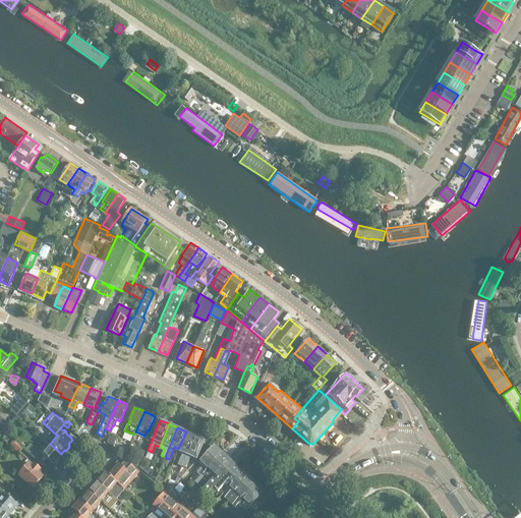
[(1,437),(9,444),(19,452),(24,446),(6,430),(1,437)]
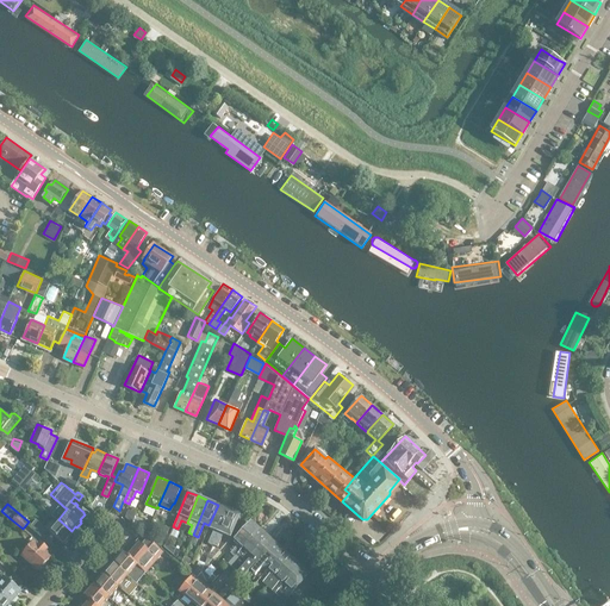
[(228,508),(218,505),(209,525),(215,528),(209,541),(213,543),(228,508)]
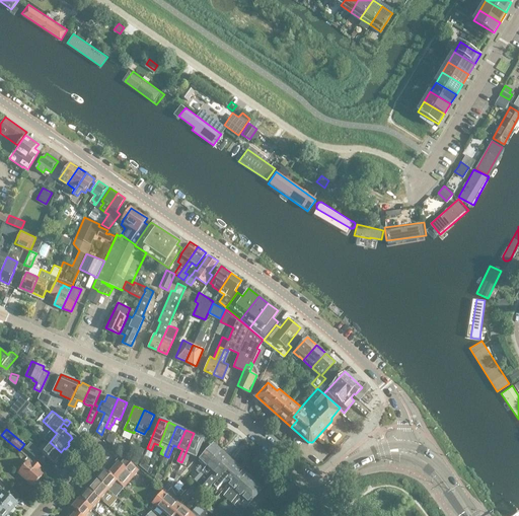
[(106,439),(110,443),(112,444),(116,435),(109,432),(106,439)]
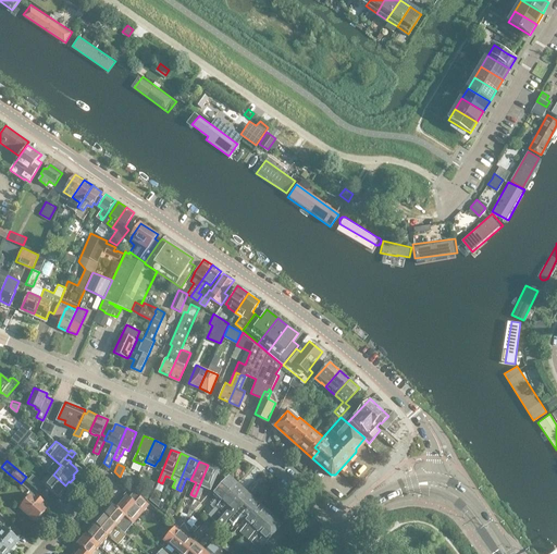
[(218,469),(208,465),(195,496),(199,499),(205,485),(209,488),(212,480),(213,480),(214,480),(217,477),(215,476),(214,475),(218,469)]
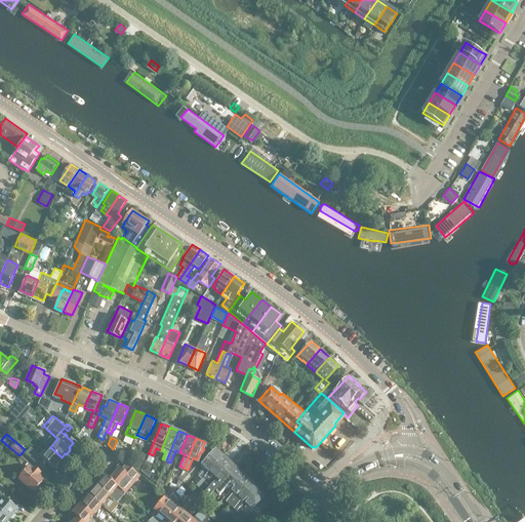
[(50,447),(42,455),(41,454),(31,446),(27,451),(44,466),(48,462),(53,467),(54,466),(55,467),(59,463),(58,462),(62,457),(50,447)]
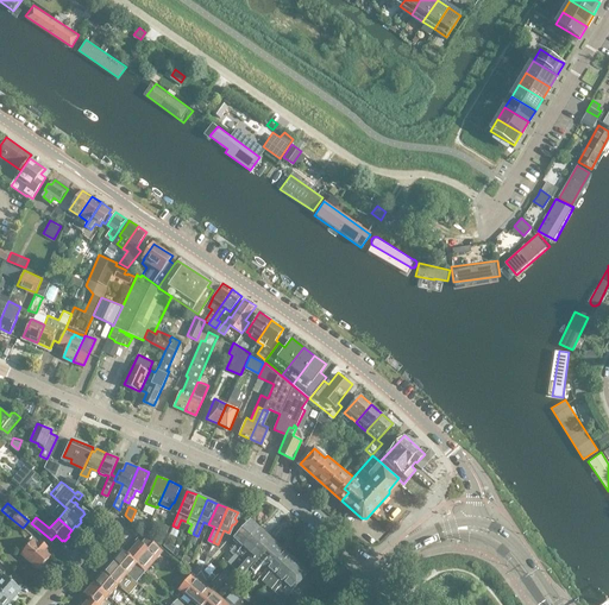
[(139,517),(137,524),(148,529),(151,522),(139,517)]
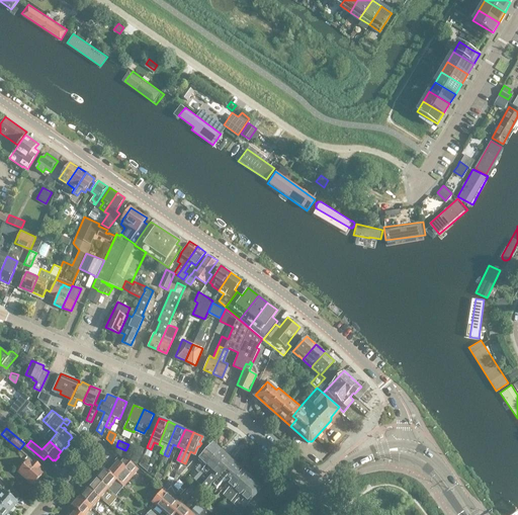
[(196,468),(199,471),(220,448),(212,442),(199,457),(202,460),(196,468)]
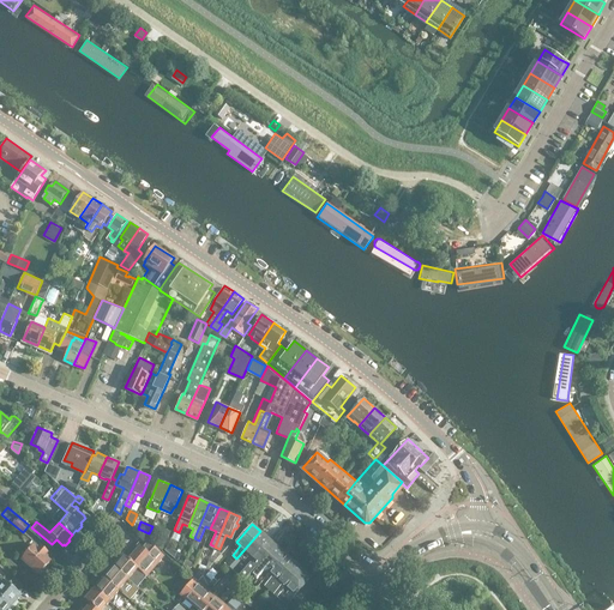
[(155,544),(163,548),(169,532),(161,530),(155,544)]
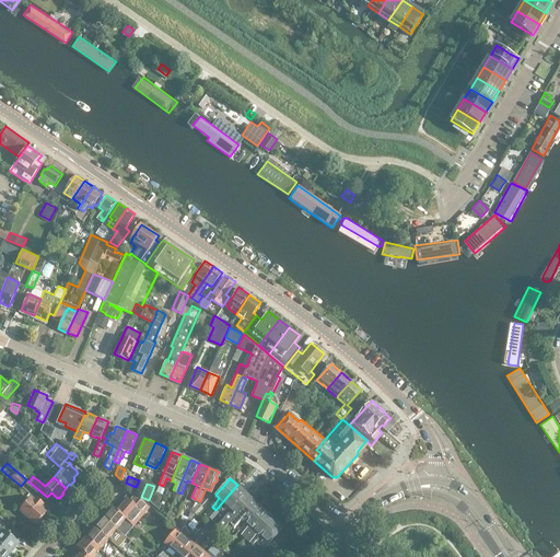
[(237,485),(216,510),(209,517),(212,520),(226,505),(230,508),(245,492),(237,485)]
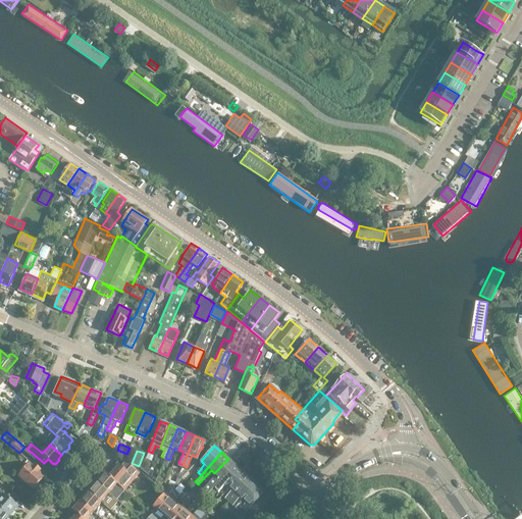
[(123,459),(119,464),(117,463),(107,473),(125,488),(140,472),(123,459)]
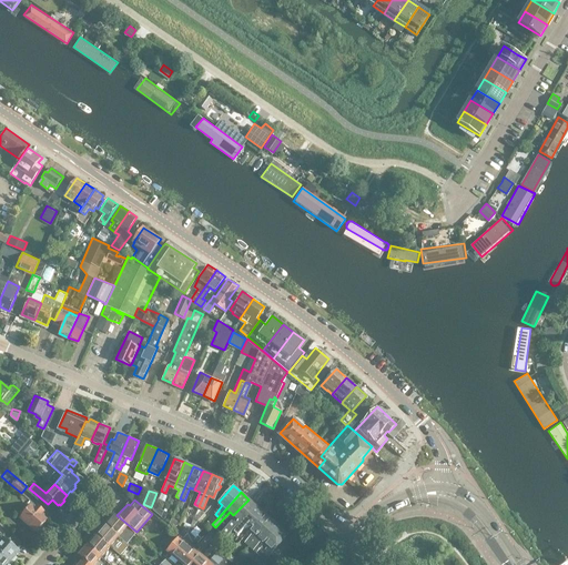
[(249,500),(233,515),(231,518),(235,522),(231,527),(234,531),(256,506),(249,500)]
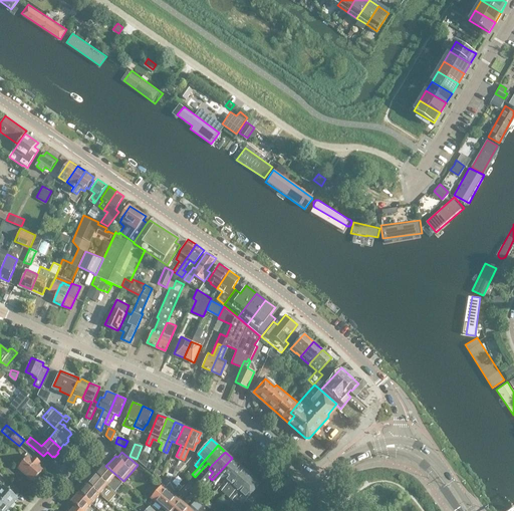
[(32,479),(42,469),(37,464),(39,461),(34,457),(32,460),(25,454),(21,457),(24,460),(18,467),(32,479)]
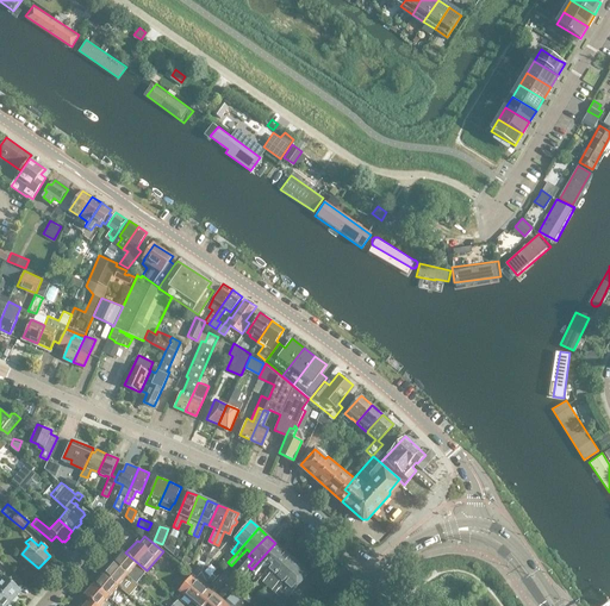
[(176,547),(166,542),(163,545),(173,553),(176,547)]
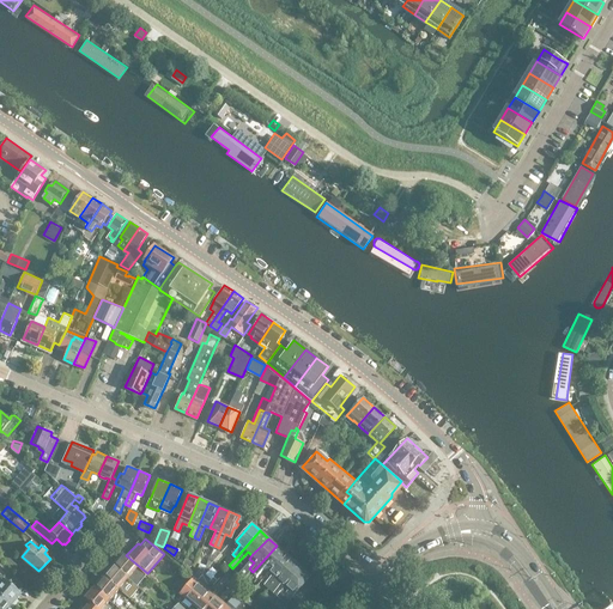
[(277,546),(253,572),(256,576),(265,567),(268,571),(285,553),(277,546)]
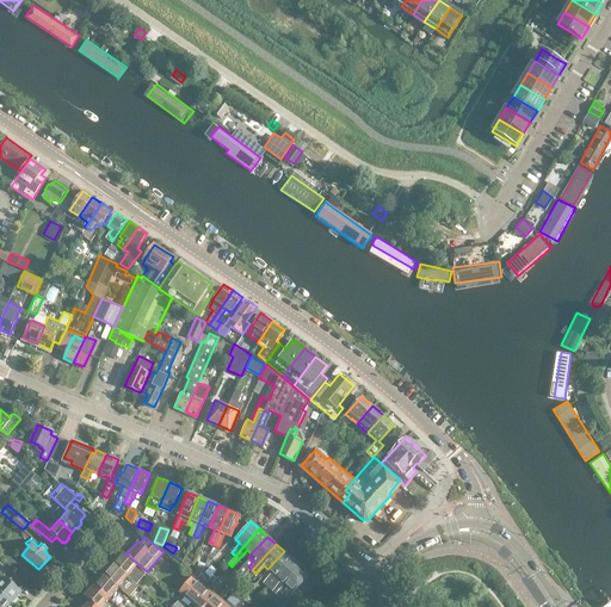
[(284,551),(267,569),(272,573),(264,581),(267,584),(291,558),(284,551)]
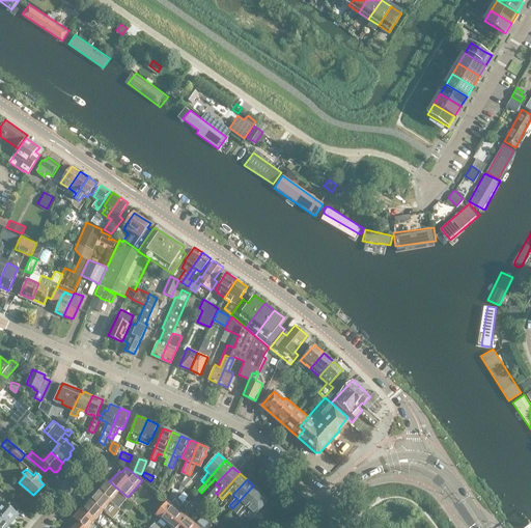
[(128,497),(109,481),(109,482),(107,480),(98,491),(110,502),(111,500),(115,503),(120,497),(117,495),(119,492),(127,498),(128,497)]
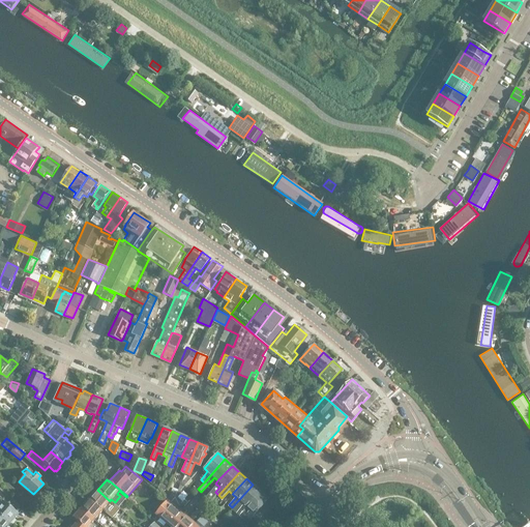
[(253,485),(232,507),(236,510),(243,503),(246,506),(260,491),(253,485)]
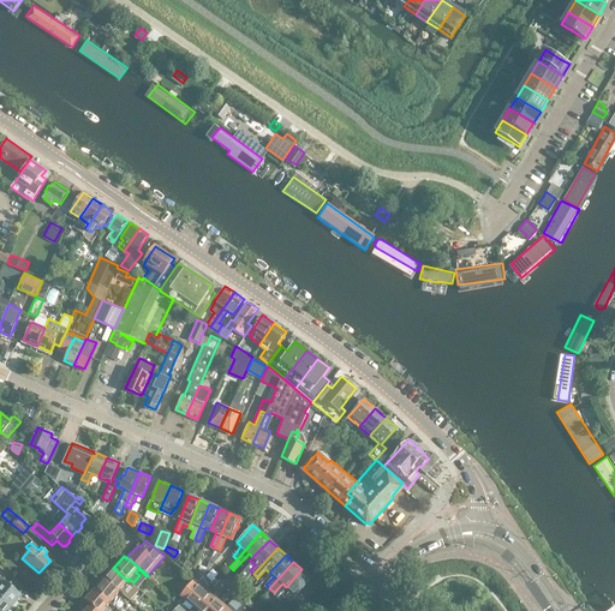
[(127,581),(113,568),(101,581),(120,597),(117,593),(119,591),(124,593),(130,586),(126,582),(127,581)]
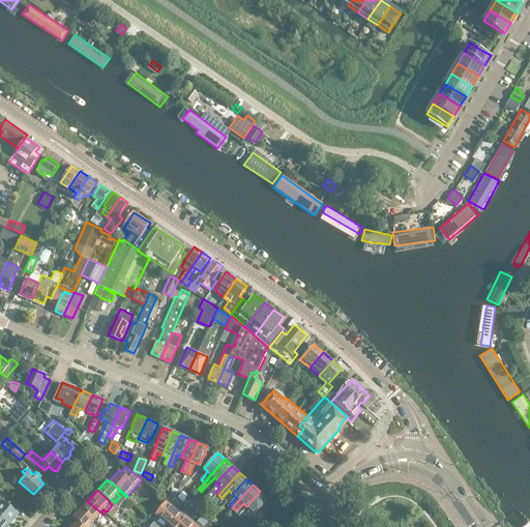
[(170,500),(176,493),(171,490),(166,496),(170,500)]
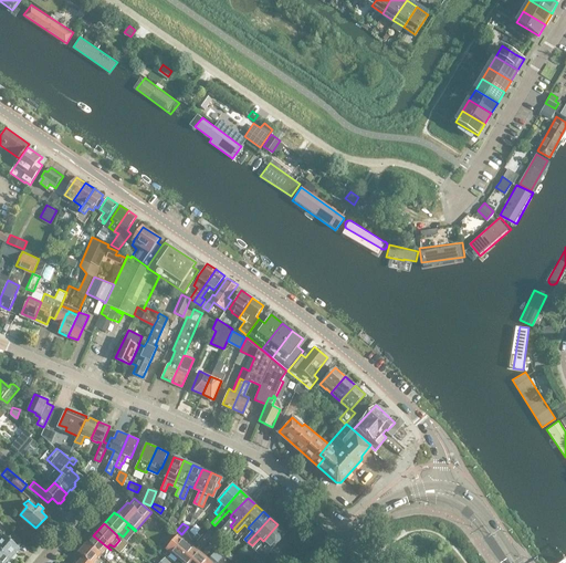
[(278,524),(263,541),(268,544),(260,553),(263,556),(285,531),(278,524)]
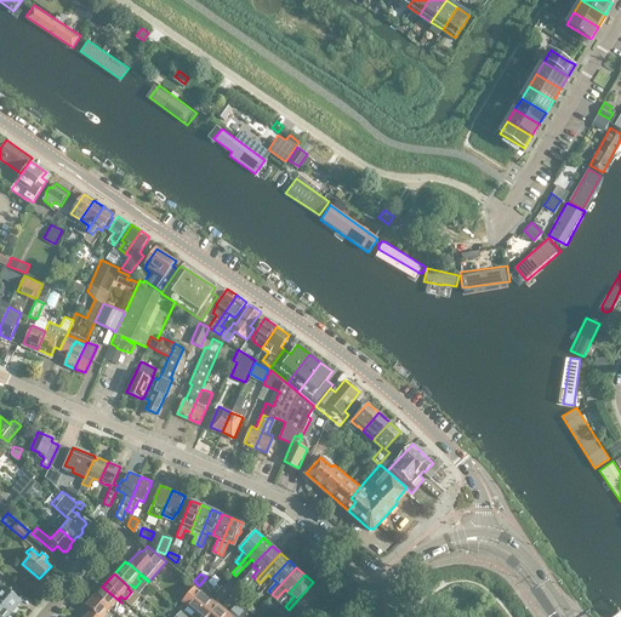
[(1,584),(0,586),(0,601),(11,611),(20,600),(1,584)]
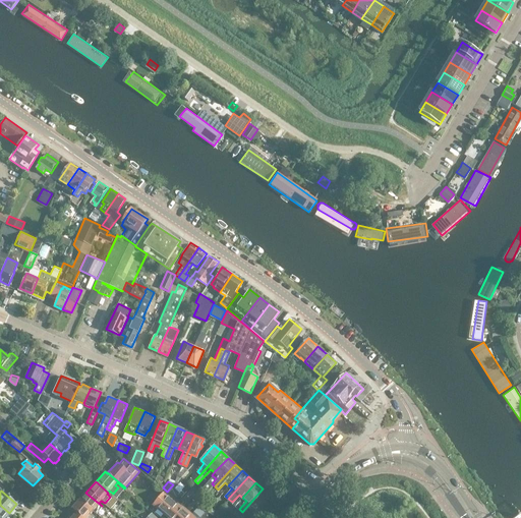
[(170,517),(195,517),(165,492),(155,504),(170,517)]
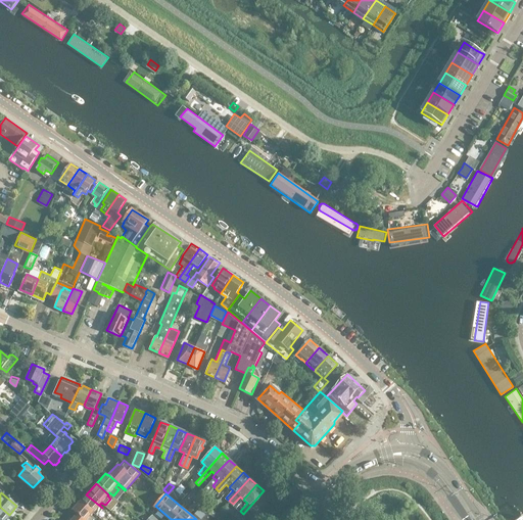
[(102,508),(86,494),(77,505),(93,519),(95,517),(91,514),(93,512),(97,515),(102,508)]
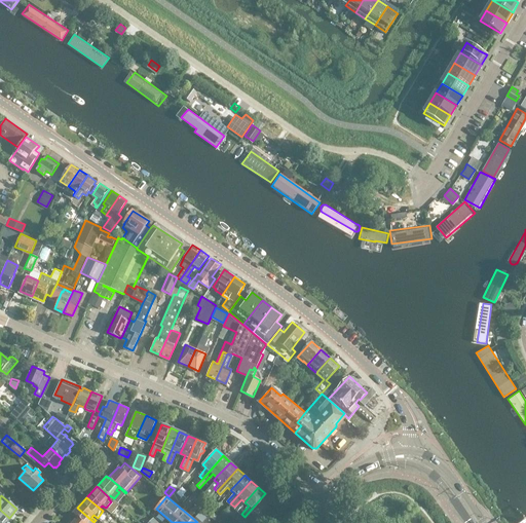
[(122,515),(127,510),(121,506),(117,511),(122,515)]
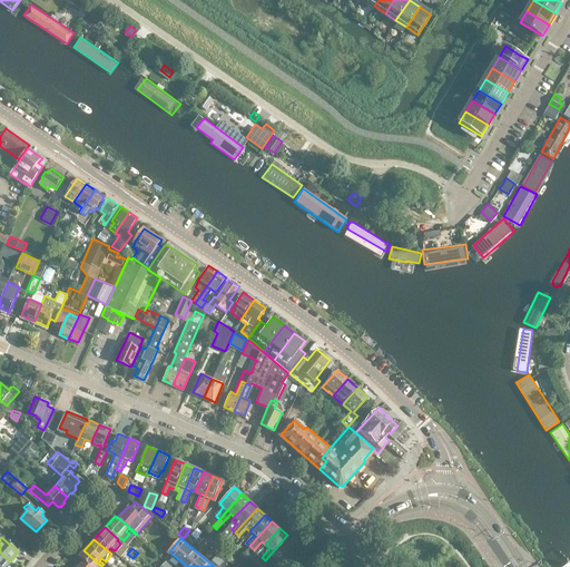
[(100,566),(101,566),(84,550),(79,556),(85,560),(79,566),(76,564),(76,565),(78,566),(100,566)]
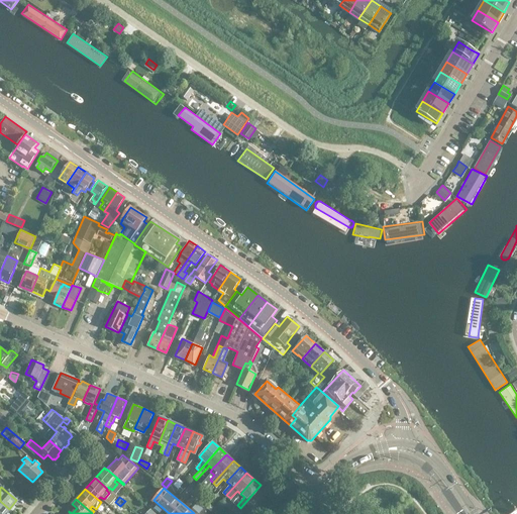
[(190,509),(195,513),(210,513),(211,513),(210,511),(216,504),(211,500),(200,511),(197,509),(203,503),(199,499),(193,505),(190,509)]
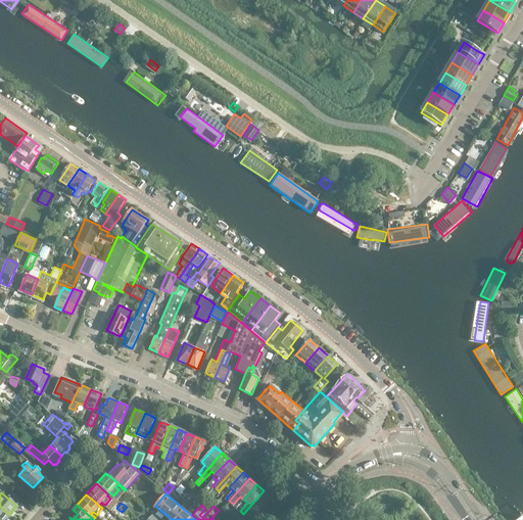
[(4,519),(9,515),(0,507),(0,519),(4,519)]
